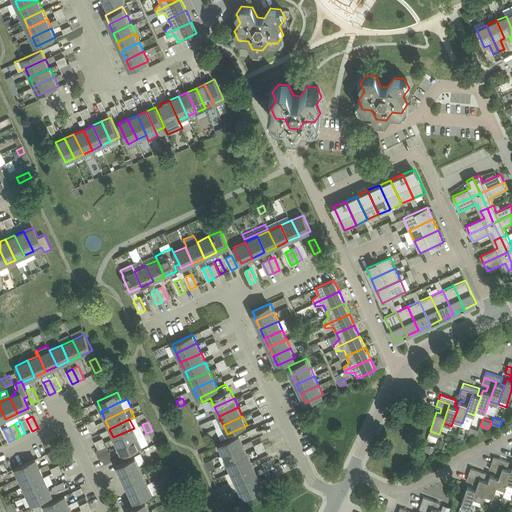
[(113,437),(118,446),(138,437),(134,428),(113,437)]
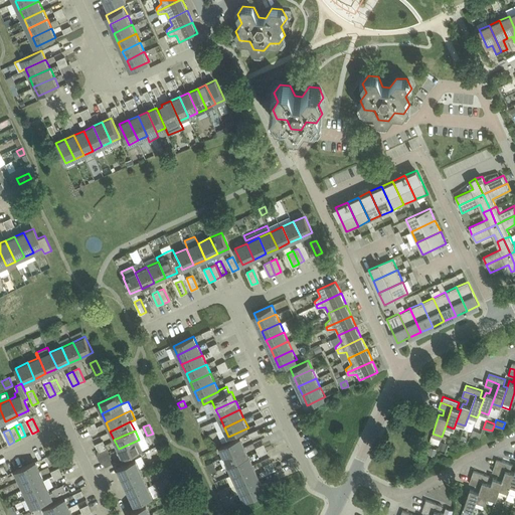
[(153,434),(150,435),(154,444),(158,442),(154,433),(153,434)]
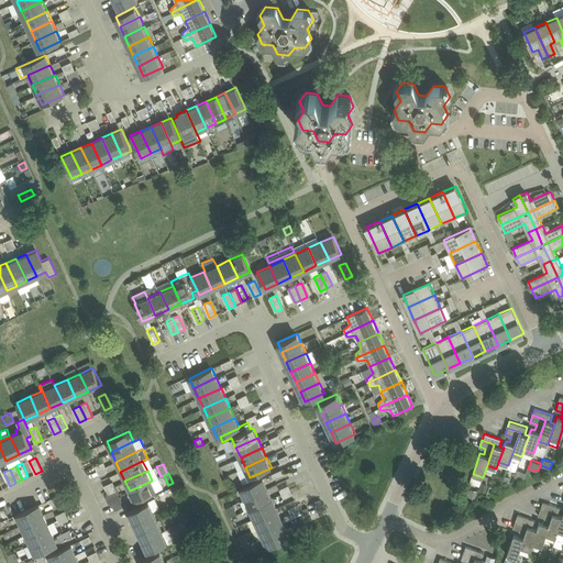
[(263,478),(253,483),(241,488),(245,498),(267,488),(263,478)]
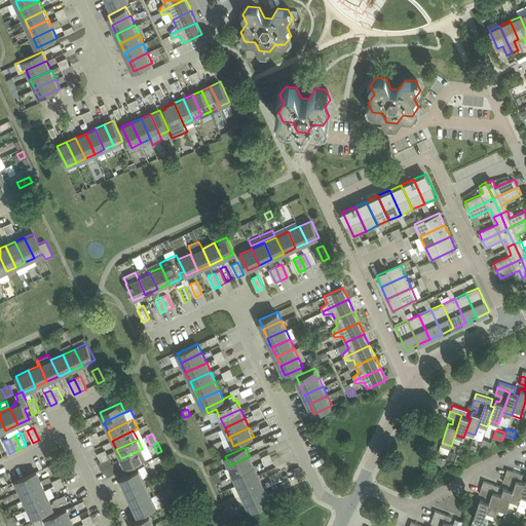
[(146,458),(142,449),(121,458),(125,468),(146,458)]
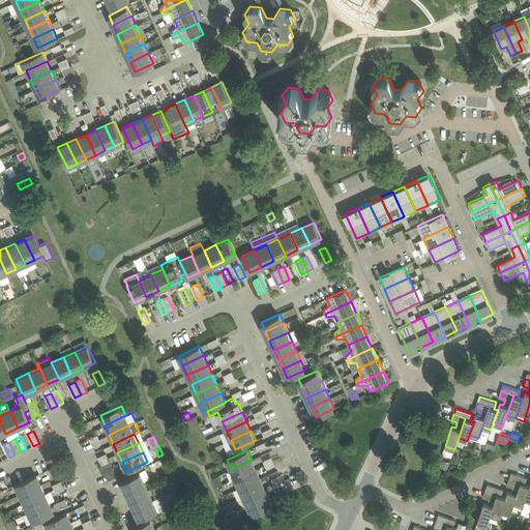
[(461,455),(453,453),(450,462),(458,464),(461,455)]
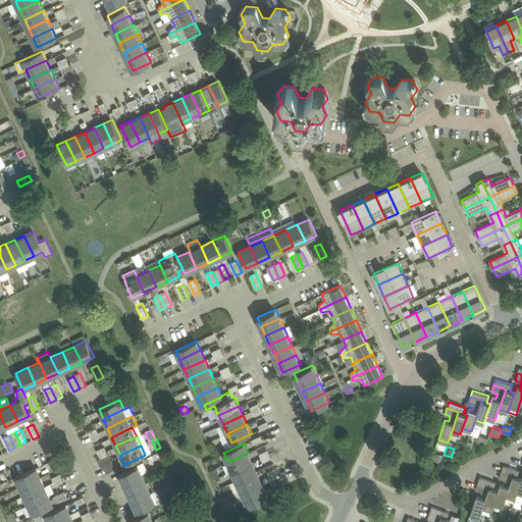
[(232,471),(252,462),(248,453),(227,462),(232,471)]
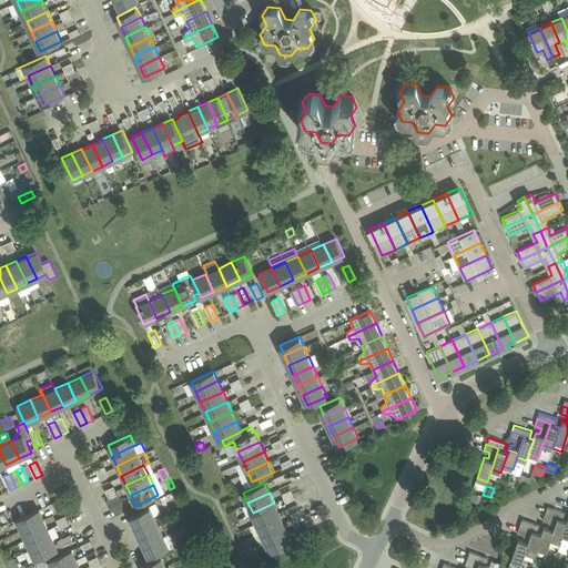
[(473,500),(479,503),(482,495),(475,493),(475,495),(473,500)]
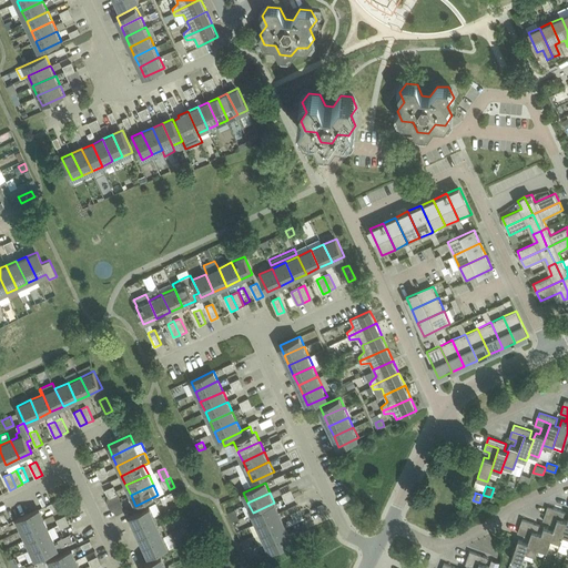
[(274,503),(253,513),(257,523),(279,513),(274,503)]
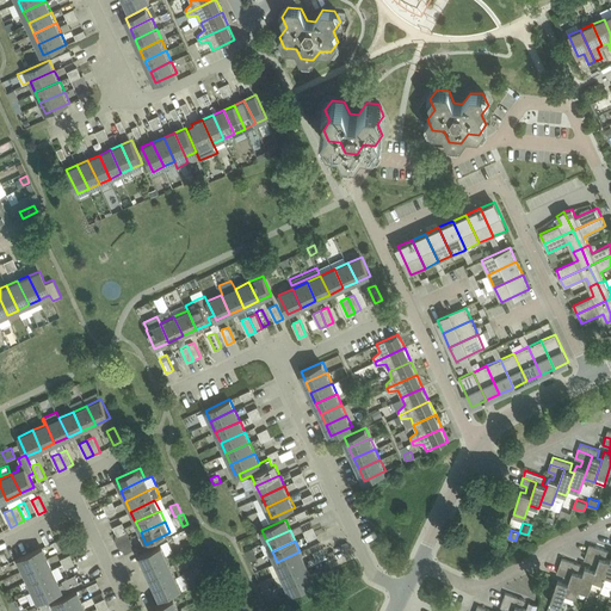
[(144,565),(167,554),(161,543),(140,554),(144,565)]
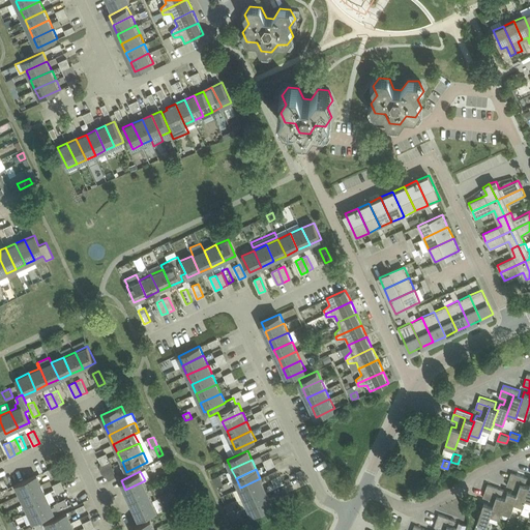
[(524,505),(526,499),(529,486),(526,484),(528,478),(511,472),(509,478),(522,482),(516,503),(524,505)]
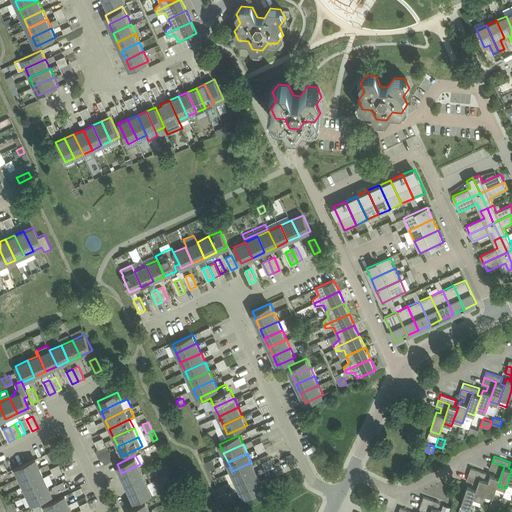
[(15,468),(19,477),(40,467),(35,458),(15,468)]
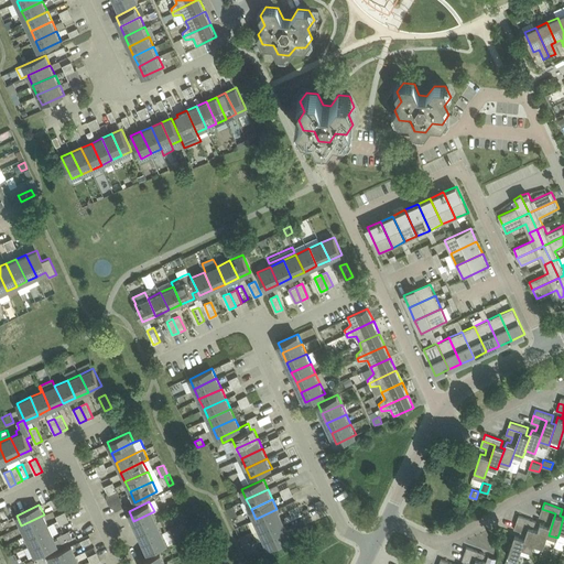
[(277,509),(256,519),(260,529),(281,519),(277,509)]
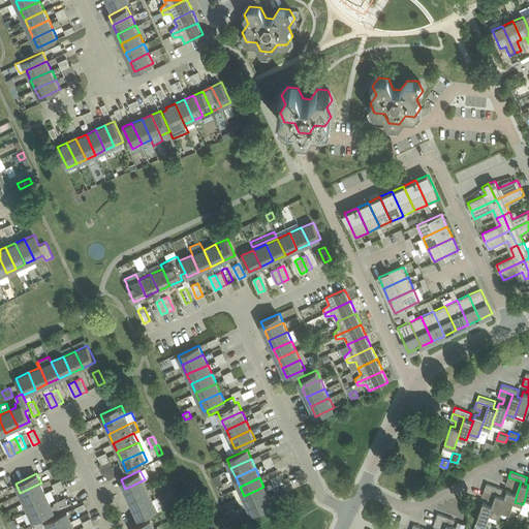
[(510,514),(515,502),(521,481),(508,477),(506,485),(512,487),(510,492),(507,490),(504,497),(501,510),(510,514)]
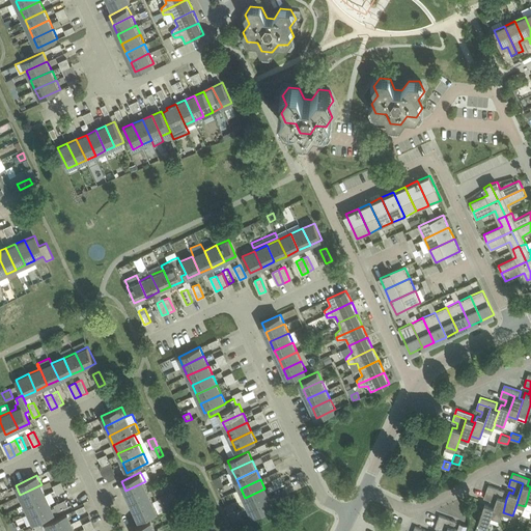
[(145,481),(126,491),(131,500),(149,491),(145,481)]
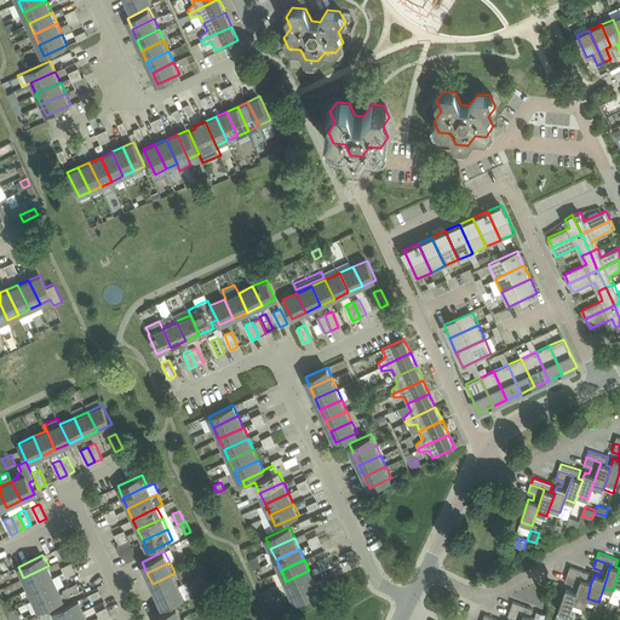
[(53,577),(49,566),(23,578),(29,589),(53,577)]
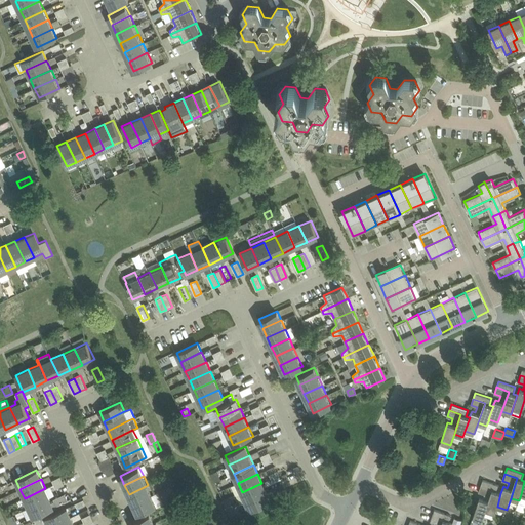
[(493,518),(495,513),(497,507),(500,493),(497,492),(499,485),(483,480),(481,486),(492,490),(486,510),(484,516),(493,518)]
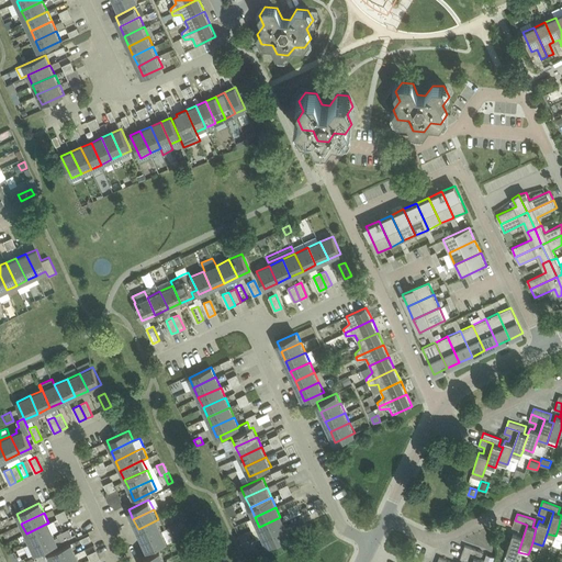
[(263,537),(285,527),(280,517),(259,527),(263,537)]
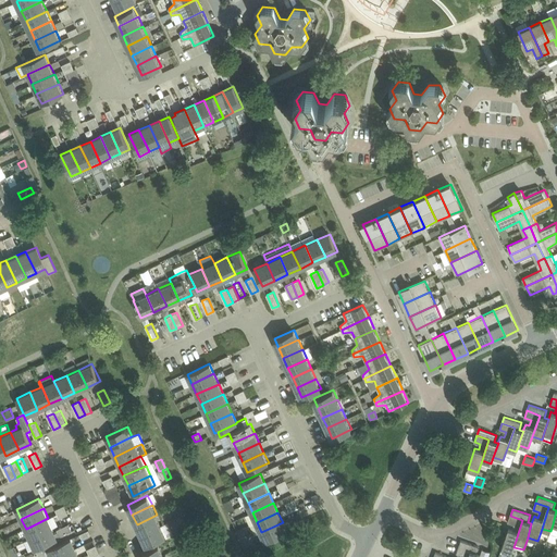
[(137,524),(141,534),(161,524),(157,515),(137,524)]
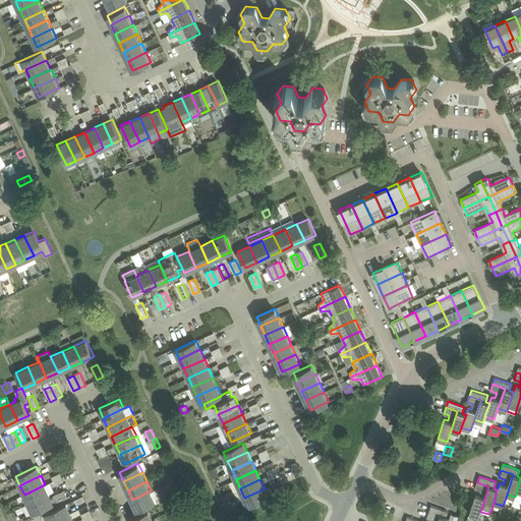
[(478,517),(480,512),(482,506),(488,486),(477,482),(475,488),(481,490),(479,496),(476,495),(469,514),(478,517)]
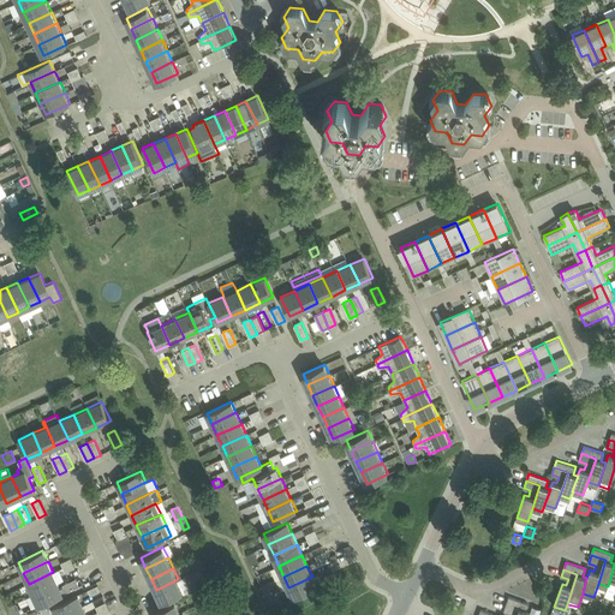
[(29,584),(34,595),(58,584),(53,572),(29,584)]
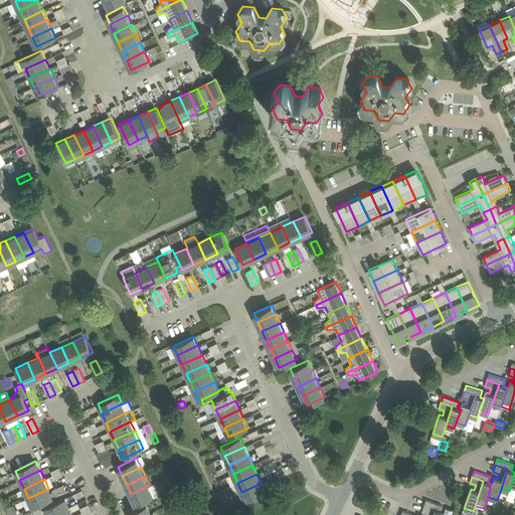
[(245,501),(256,496),(266,492),(262,483),(241,492),(245,501)]
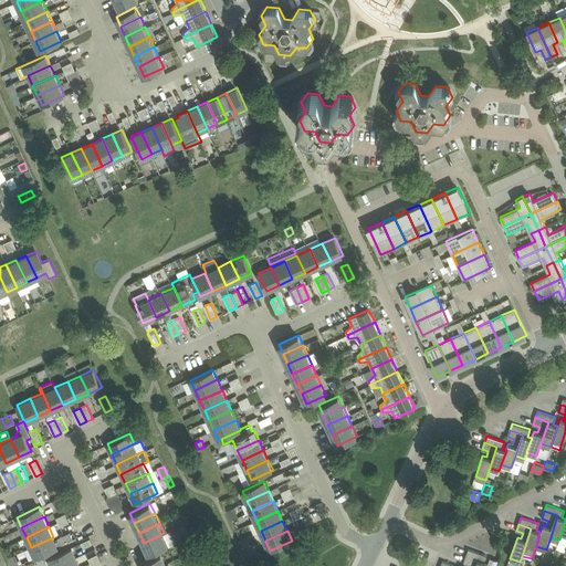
[(35,557),(58,547),(73,540),(70,532),(58,537),(59,541),(55,542),(53,537),(31,547),(35,557)]
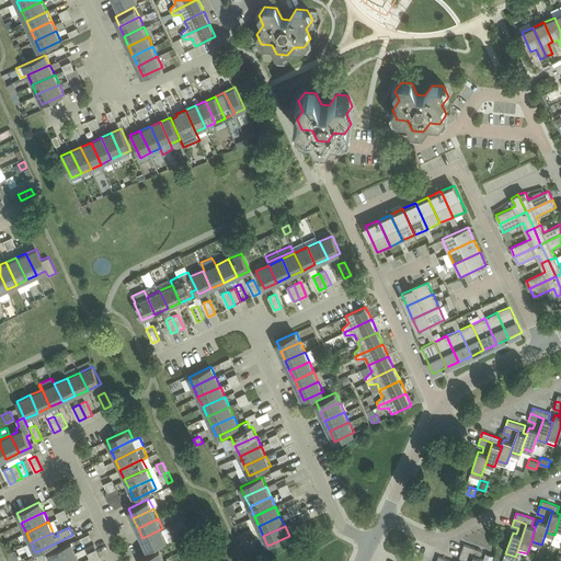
[(162,528),(142,538),(147,548),(167,538),(162,528)]
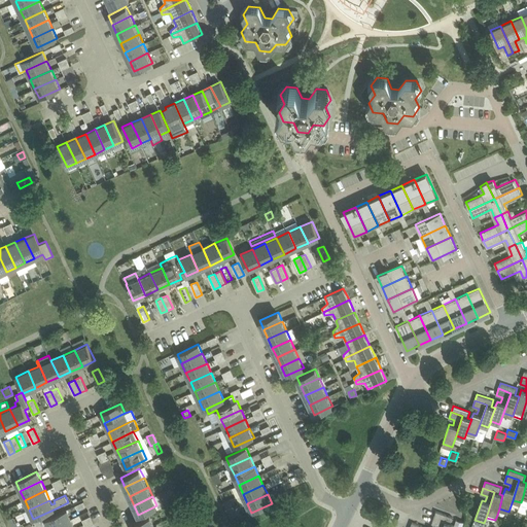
[(46,519),(49,526),(51,526),(71,519),(66,510),(46,519)]
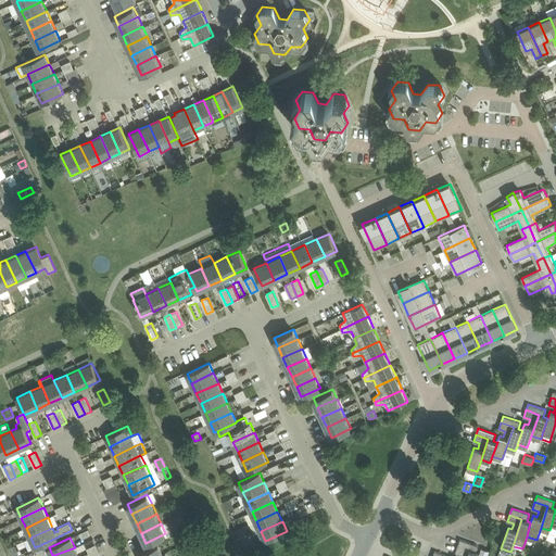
[(471,551),(468,555),(478,555),(479,554),(476,553),(478,545),(460,539),(458,545),(471,551)]
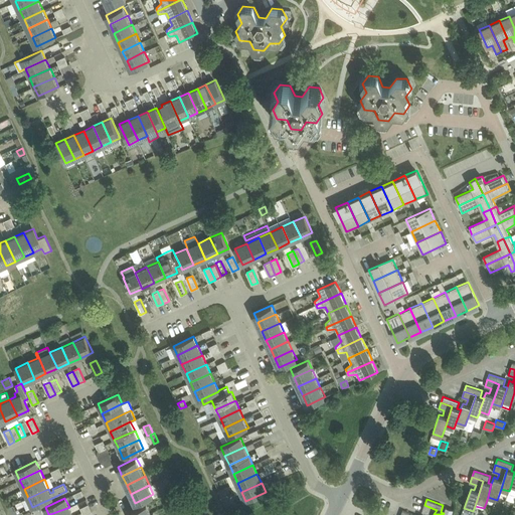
[(130,514),(145,514),(150,513),(146,504),(129,512),(130,514)]
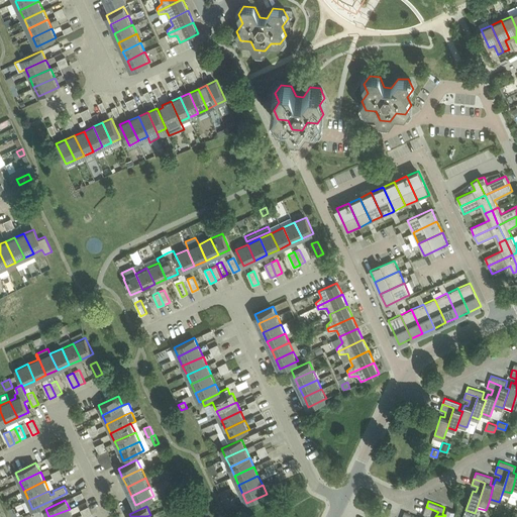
[(13,507),(8,510),(11,516),(15,516),(17,516),(13,507)]
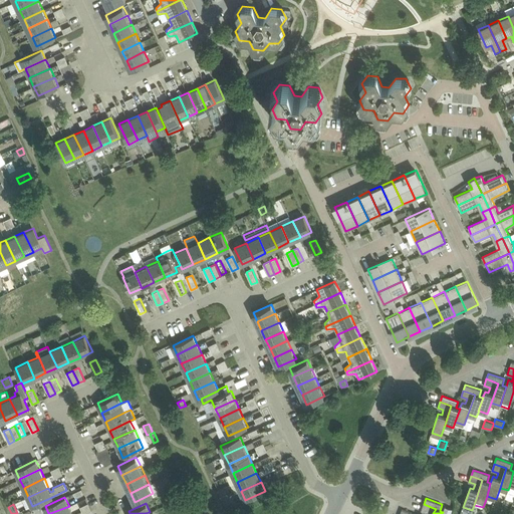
[(433,513),(436,509),(424,504),(421,511),(427,513),(426,513),(433,513)]
